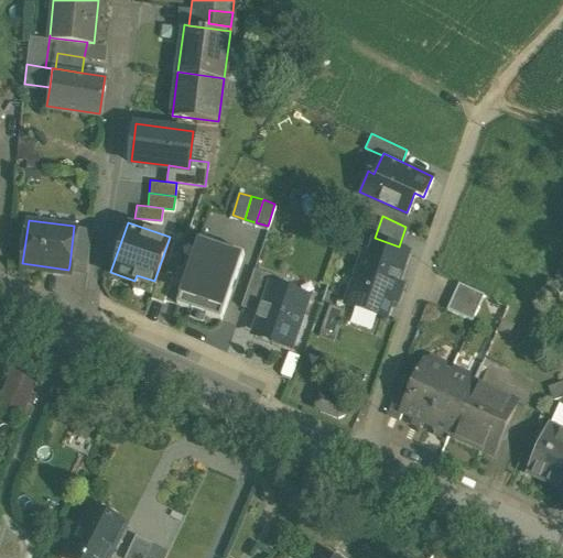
[(74,226),(69,265),(86,267),(91,228),(74,226)]
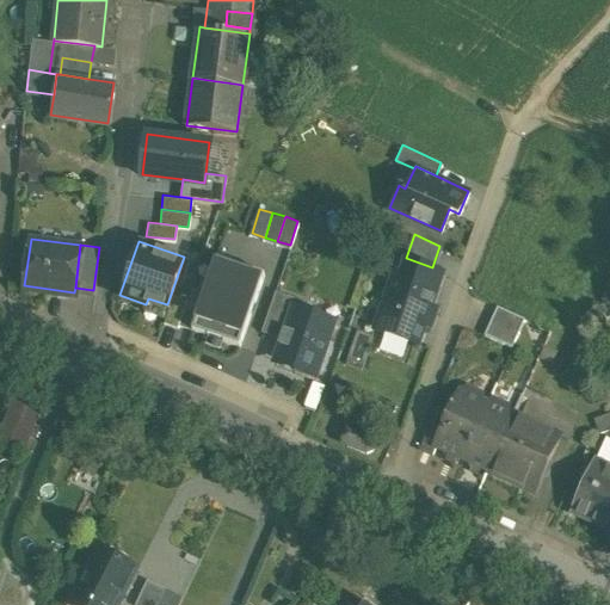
[(191,328),(239,344),(264,272),(217,255),(191,328)]
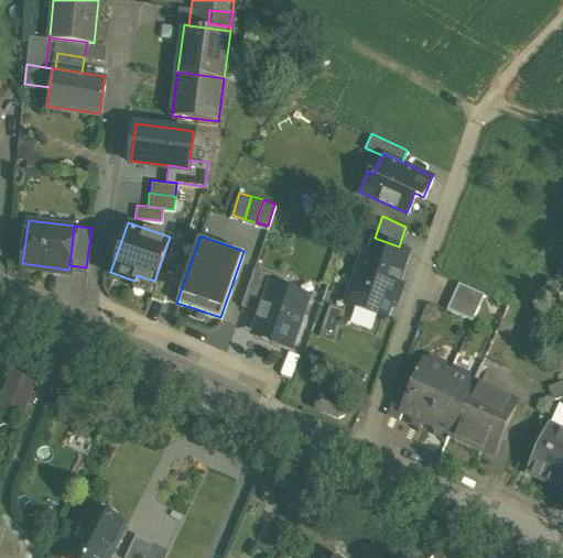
[(357,266),(397,281),(408,249),(399,247),(375,238),(369,253),(363,251),(357,266)]
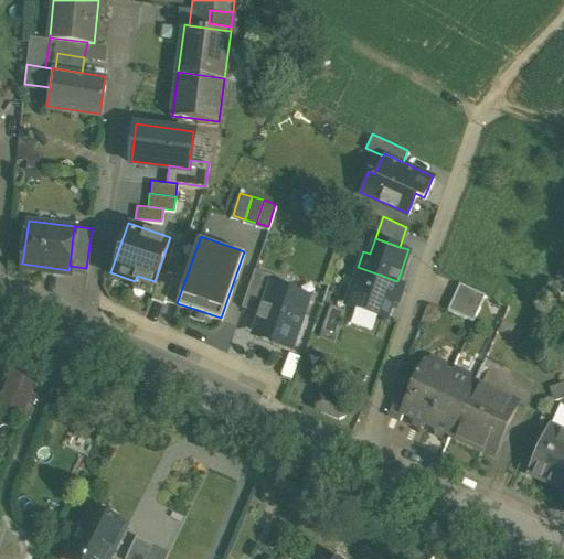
[(270,282),(278,285),(280,277),(254,267),(241,304),(261,311),(270,282)]
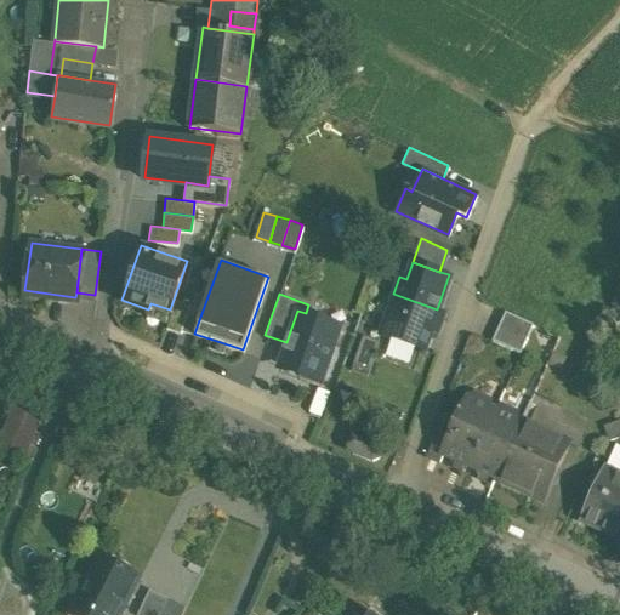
[(443,311),(437,309),(393,294),(380,332),(424,347),(431,326),(437,329),(443,311)]
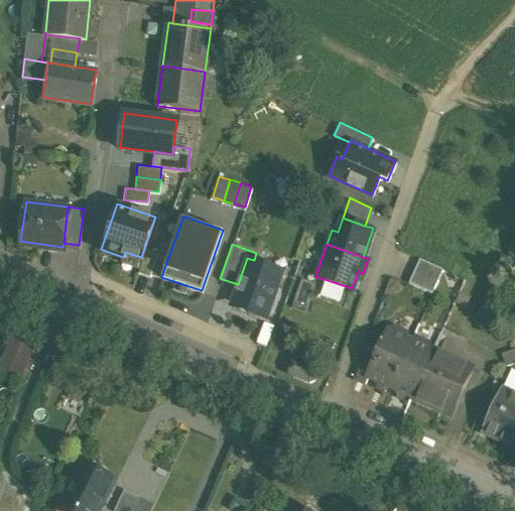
[(157,252),(146,248),(138,271),(149,274),(149,272),(157,252)]
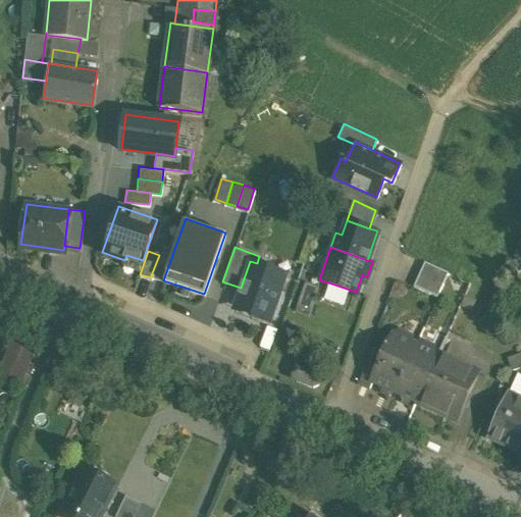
[(151,275),(163,280),(171,257),(159,253),(159,255),(151,275)]
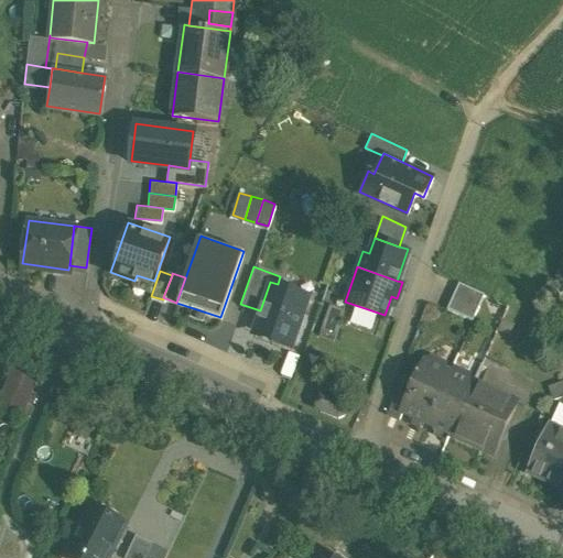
[(484,292),(459,281),(453,294),(477,305),(484,292)]
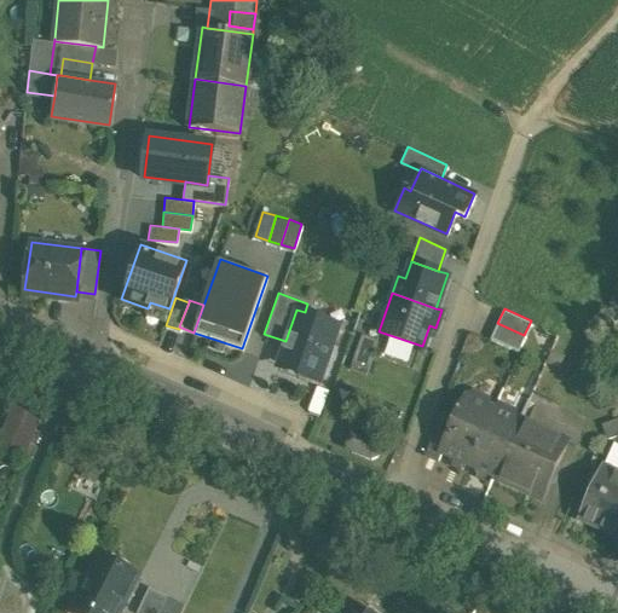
[(305,312),(296,310),(286,341),(279,360),(299,366),(296,371),(318,379),(338,323),(305,312)]
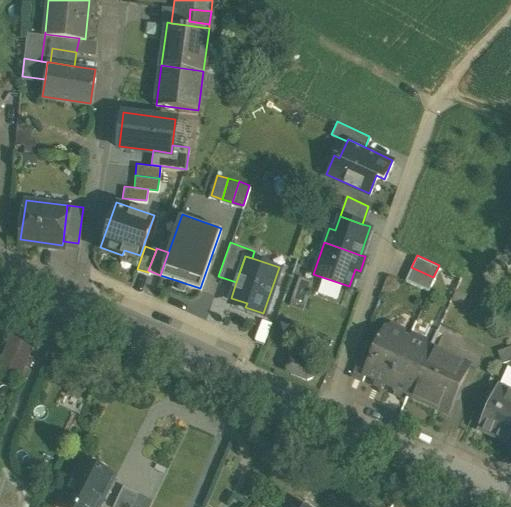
[(433,277),(411,267),(406,278),(428,288),(433,277)]
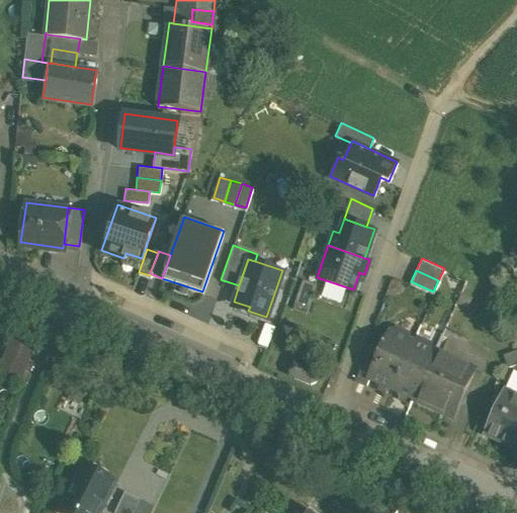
[(516,302),(507,316),(516,322),(516,302)]
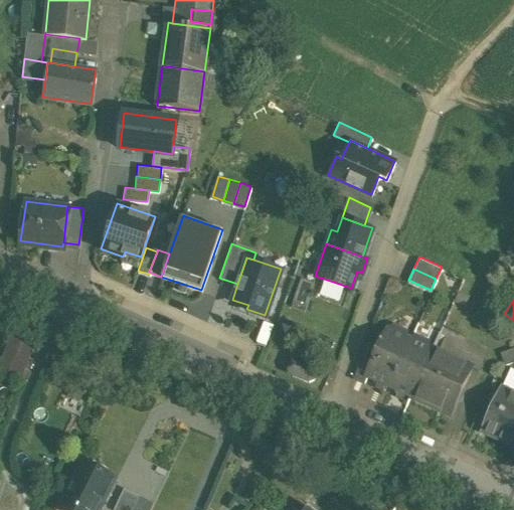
[(388,327),(366,374),(388,384),(409,337),(388,327)]
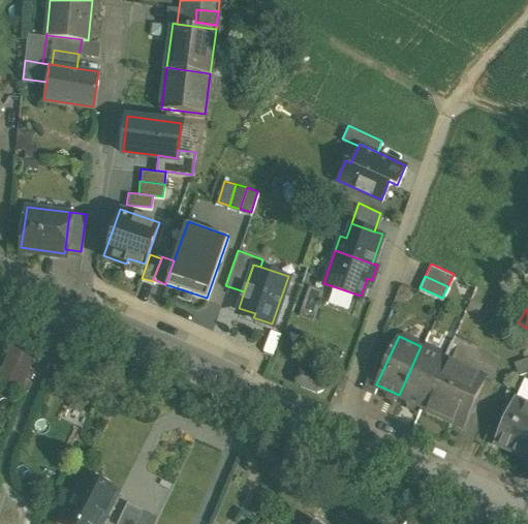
[(0,376),(21,384),(34,350),(8,340),(0,361),(0,376)]
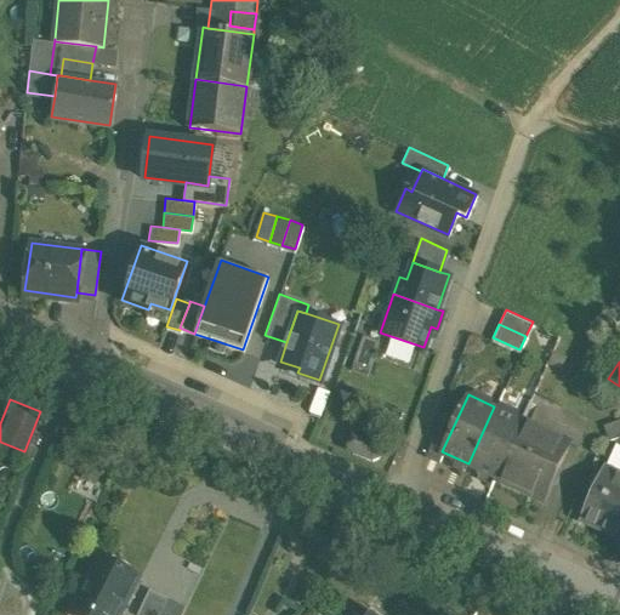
[(494,406),(468,463),(495,474),(521,417),(494,406)]
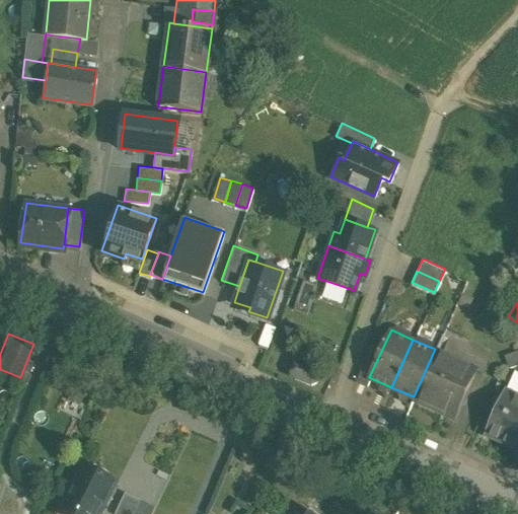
[(508,363),(517,358),(517,347),(504,353),(508,363)]
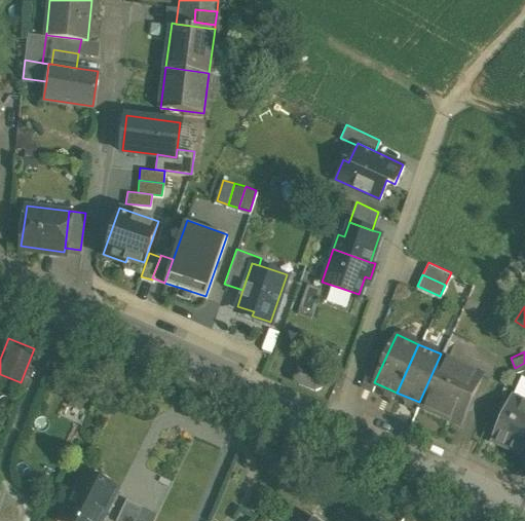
[(481,372),(441,354),(419,402),(459,420),(481,372)]
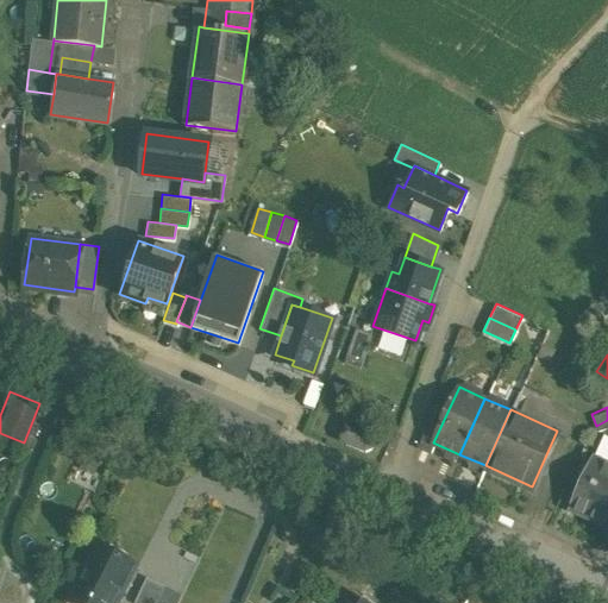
[(370,431),(346,421),(339,439),(364,450),(370,446),(374,438),(370,431)]
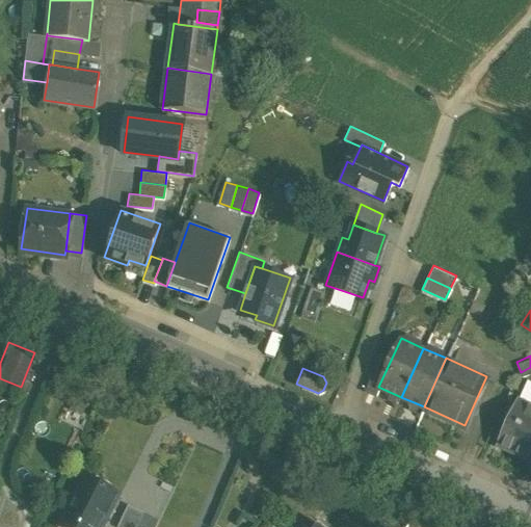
[(530,379),(525,377),(518,395),(530,399),(530,379)]
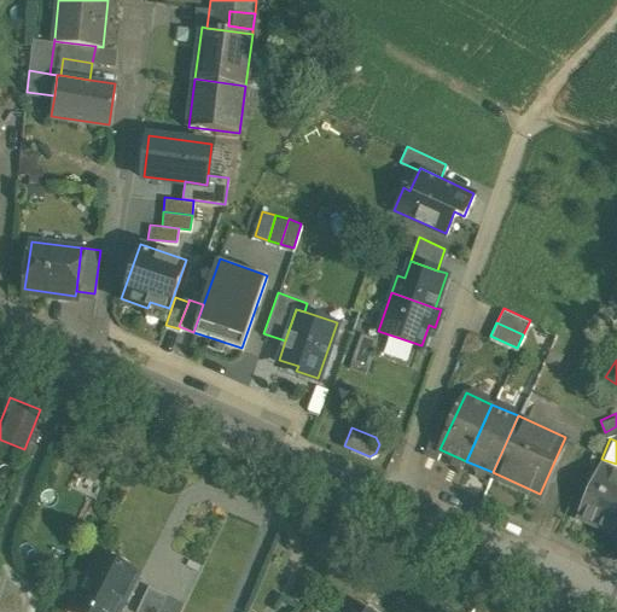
[(616,473),(600,466),(578,514),(616,531),(616,473)]
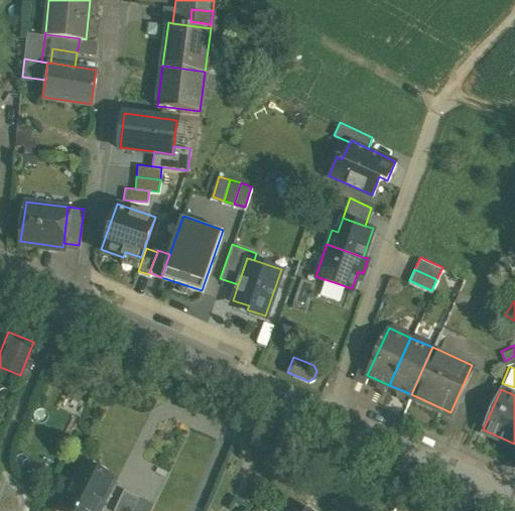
[(96,510),(114,477),(82,460),(54,510),(96,510)]
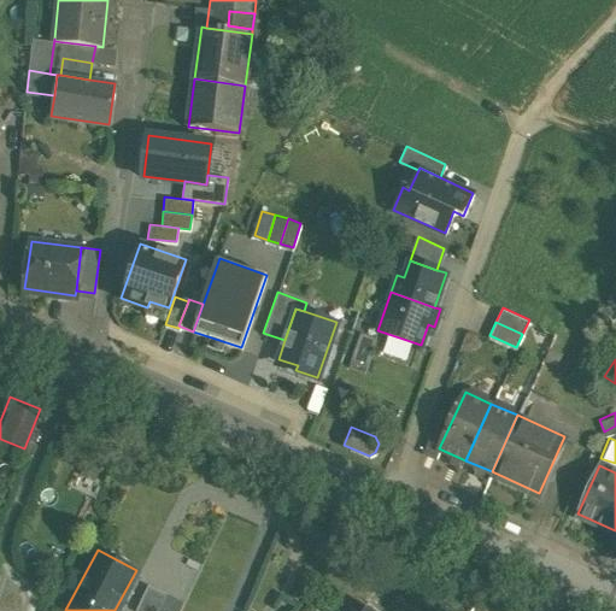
[(147,582),(135,607),(141,610),(156,610),(165,591),(147,582)]
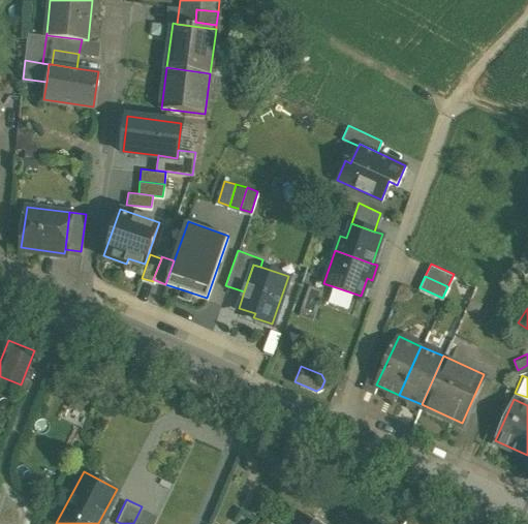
[(152,523),(157,514),(142,506),(133,523),(152,523)]
